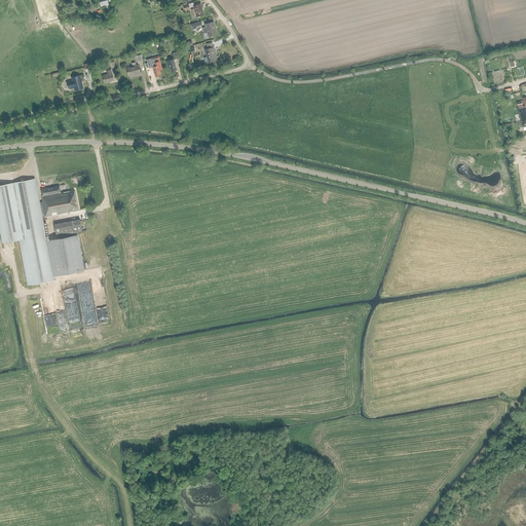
[(194,17),(203,15),(200,3),(194,5),(194,8),(191,9),(194,17)]
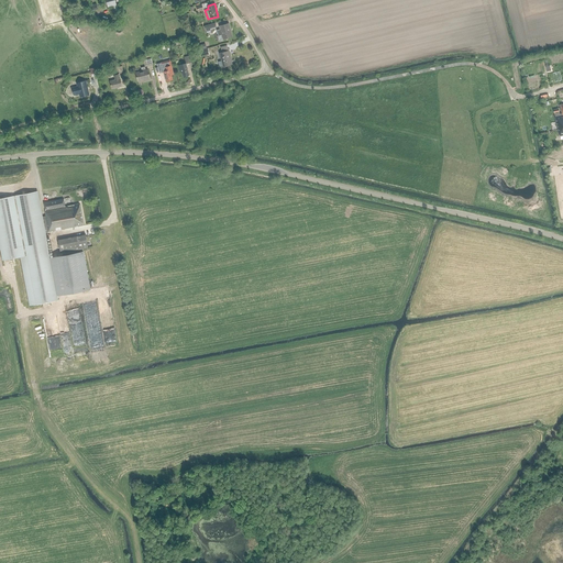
[(220,31),(218,32),(219,35),(221,34),(223,40),(233,36),(229,23),(219,25),(220,31)]
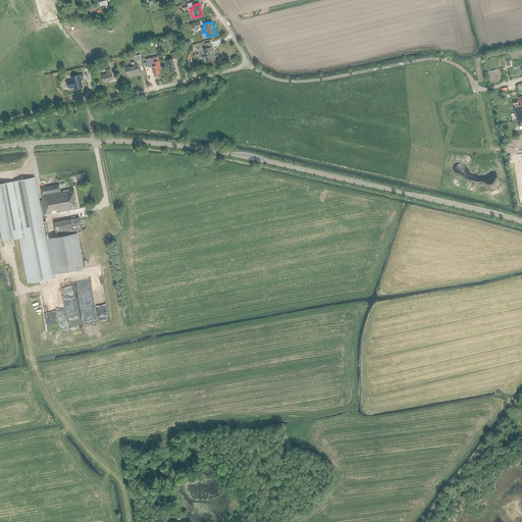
[(212,47),(204,49),(205,56),(202,57),(204,62),(207,61),(207,62),(215,60),(212,47)]
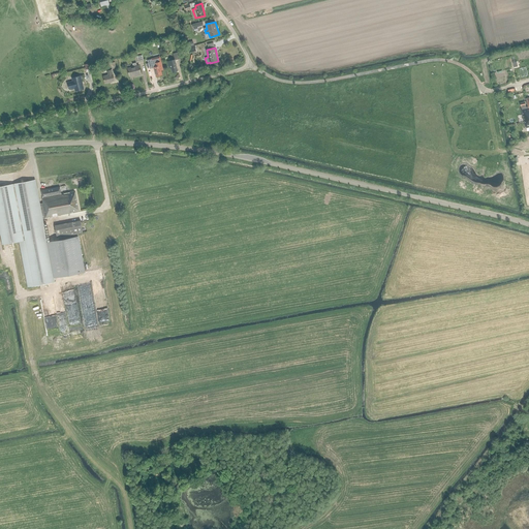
[(175,60),(168,62),(169,68),(170,68),(172,72),(178,71),(175,61),(181,59),(180,53),(174,54),(175,60)]
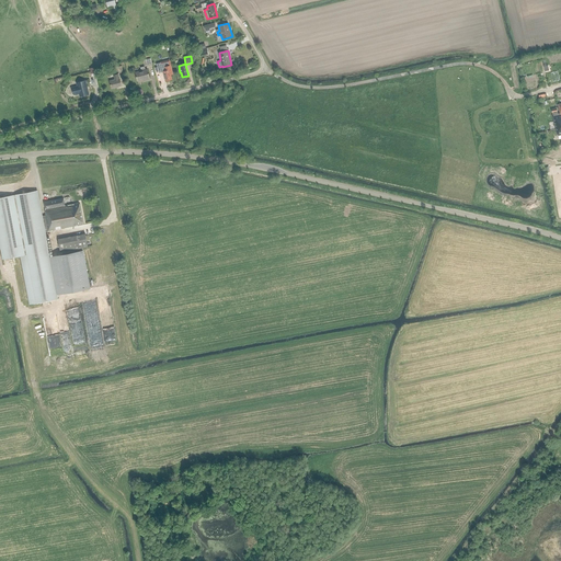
[(157,67),(155,68),(157,72),(158,71),(159,73),(163,72),(165,81),(168,81),(170,81),(171,80),(172,80),(172,79),(171,75),(173,75),(169,59),(169,60),(156,64),(157,67)]
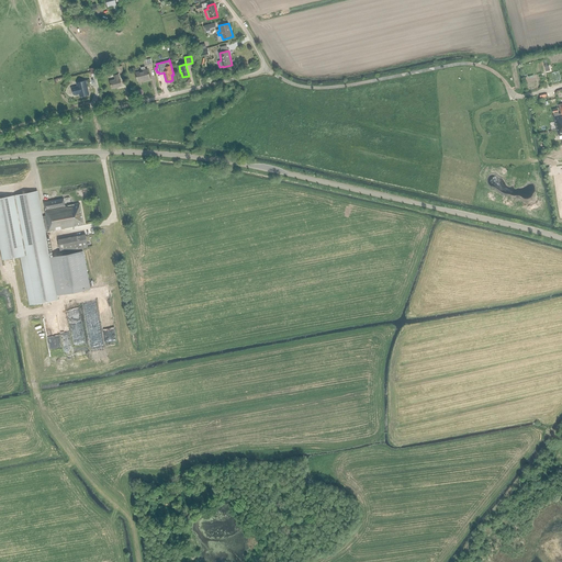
[(142,71),(135,72),(137,81),(145,80),(145,81),(149,80),(147,70),(145,70),(145,67),(141,68),(142,71)]
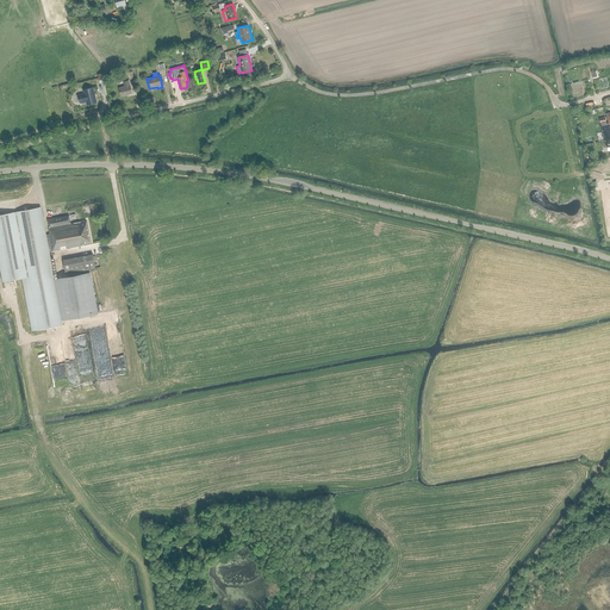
[(119,88),(120,97),(132,93),(131,86),(129,86),(128,81),(123,82),(124,87),(119,88)]
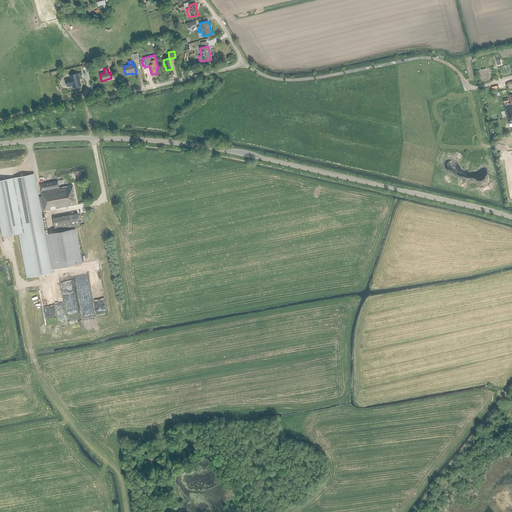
[(67,86),(72,85),(73,88),(81,86),(78,74),(70,75),(71,79),(66,80),(67,86)]
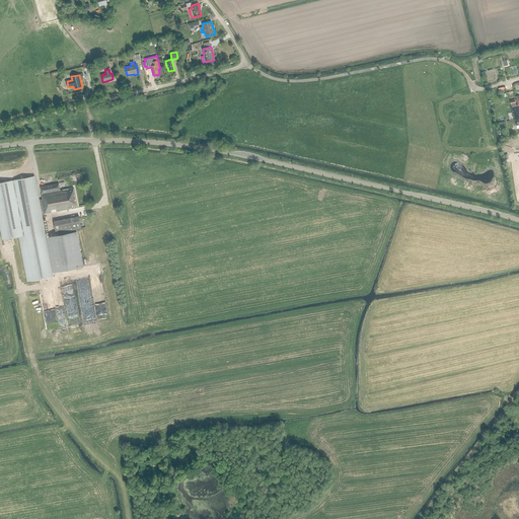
[(515,100),(510,101),(515,126),(518,125),(518,96),(517,97),(518,103),(518,105),(516,105),(516,103),(515,100)]
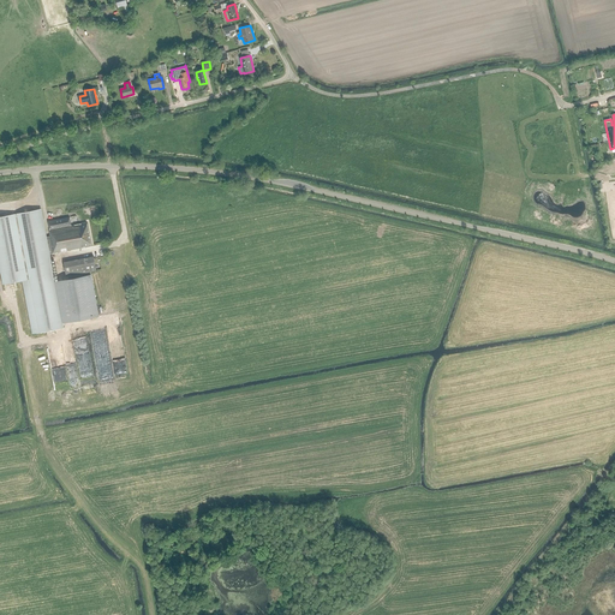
[(46,237),(40,210),(0,216),(0,264),(4,284),(23,280),(33,334),(63,328),(49,255),(91,246),(87,222),(71,226),(70,218),(48,221),(51,236),(46,237)]
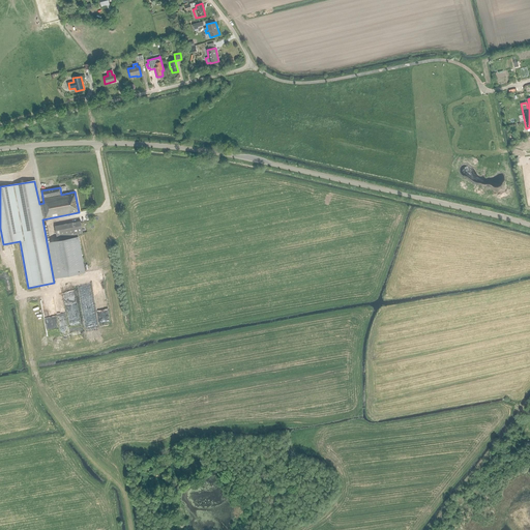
[(57,236),(84,231),(82,218),(55,224),(57,236)]
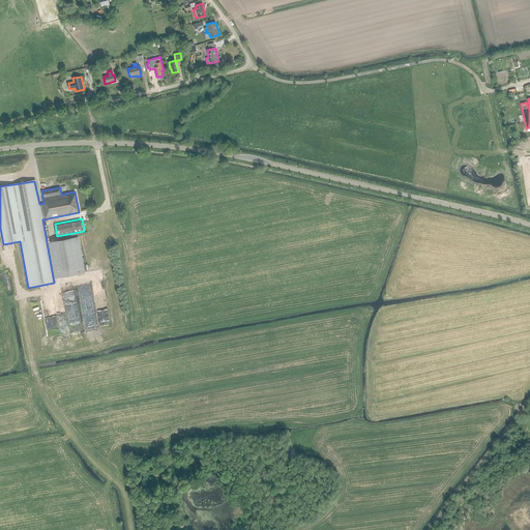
[(78,236),(48,242),(55,278),(85,272),(78,236)]
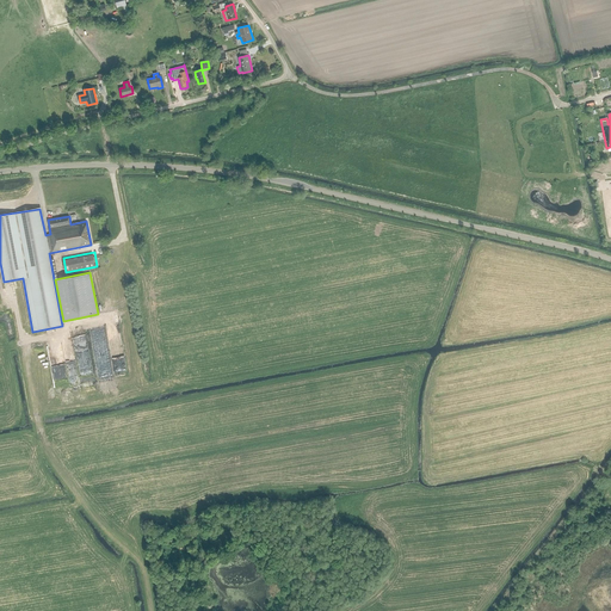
[(90,345),(75,346),(81,383),(94,382),(90,345)]
